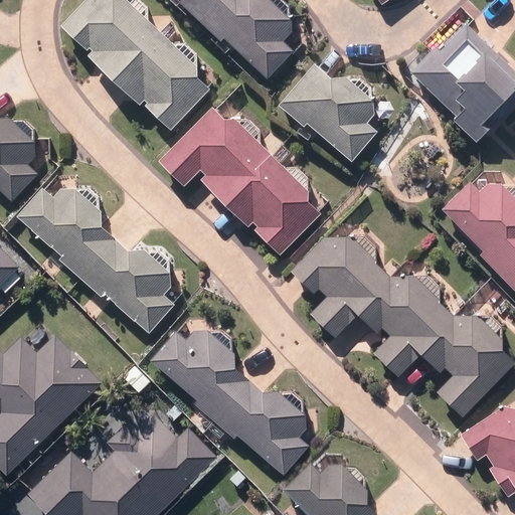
[(84,0),(62,24),(91,52),(88,54),(112,76),(156,30),(123,0),(84,0)]
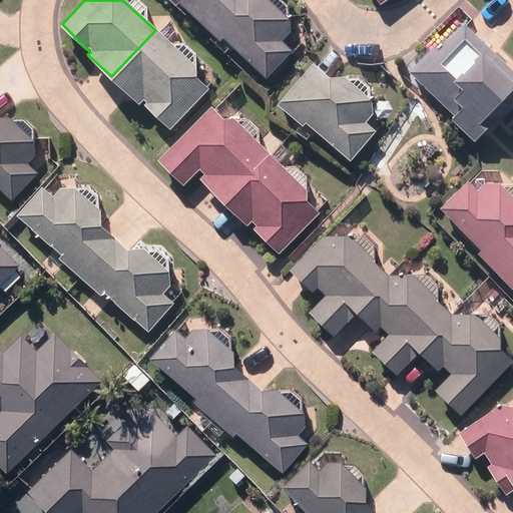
[(177,0),(200,21),(219,0),(177,0)]
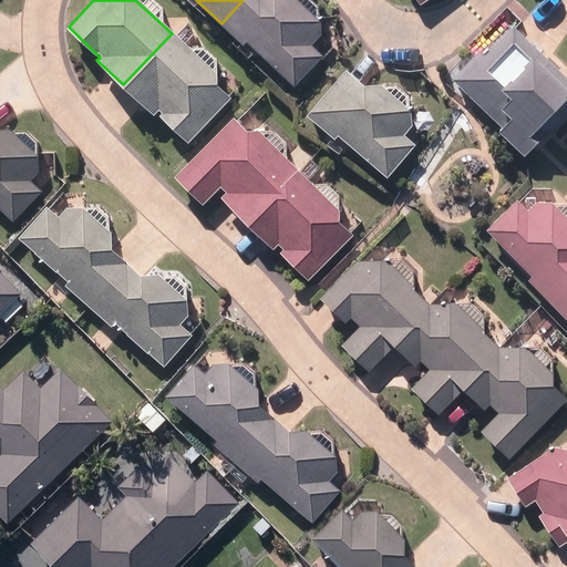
[(247,40),(295,84),(320,58),(309,45),(318,37),(318,23),(292,0),(243,0),(222,23),(243,44),(247,40)]
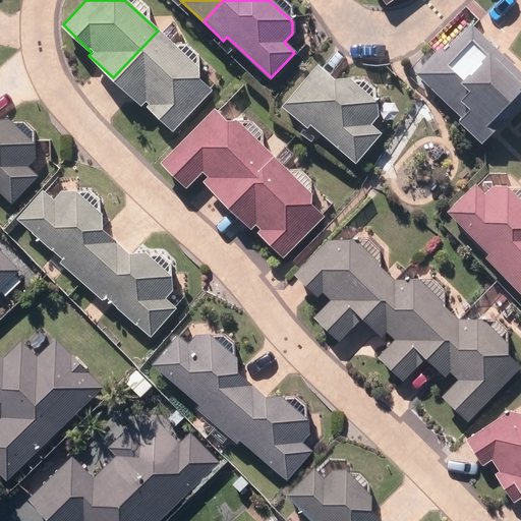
[(458,120),(481,143),(505,120),(496,112),(520,85),(520,78),(500,58),(503,55),(472,25),(446,53),(441,48),(415,72),(461,117),(458,120)]
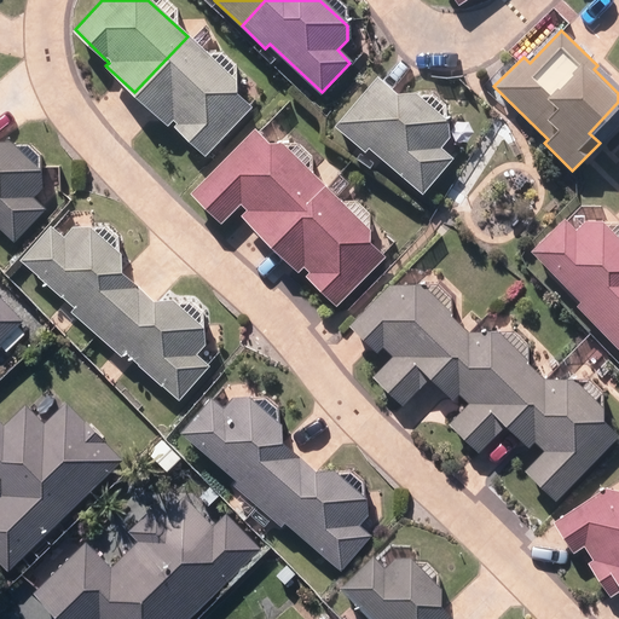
[(187,36),(134,92),(169,125),(172,122),(206,155),(250,109),(233,94),(235,81),(187,36)]
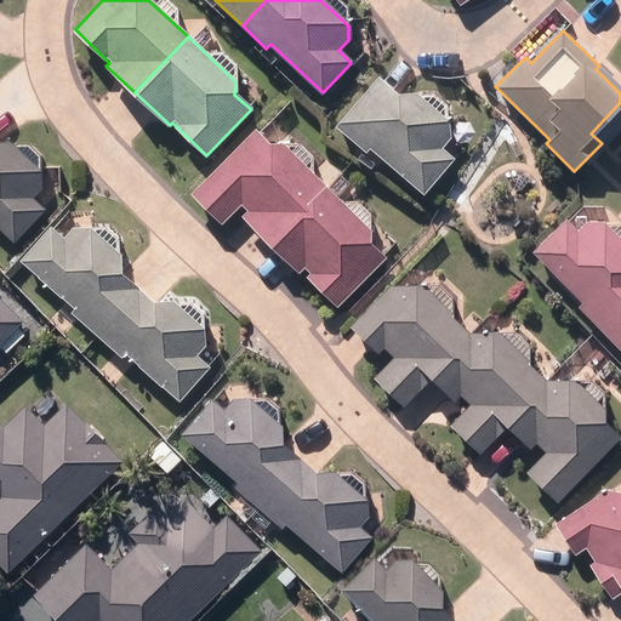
[(446,123),(415,95),(396,95),(376,79),(335,125),(365,152),(370,147),(423,194),(451,163),(438,149),(448,140),(446,123)]
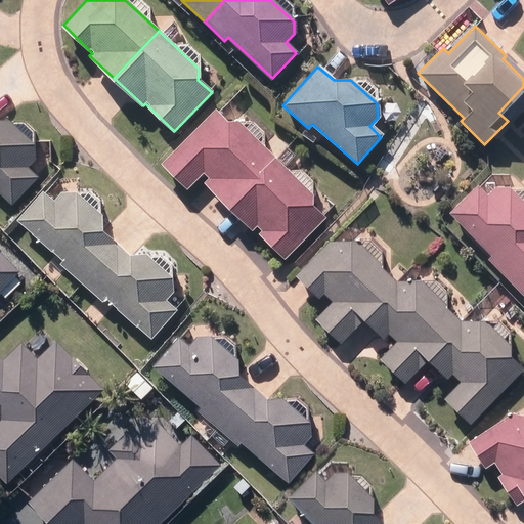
[(213,113),(162,164),(187,189),(204,173),(209,177),(205,182),(229,207),(275,161),(235,123),(224,123),(213,113)]
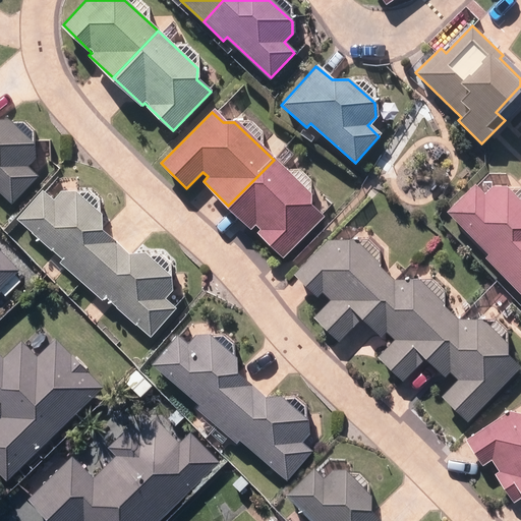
[(0,187),(14,200),(36,176),(26,167),(34,160),(33,145),(8,120),(0,120),(0,187)]
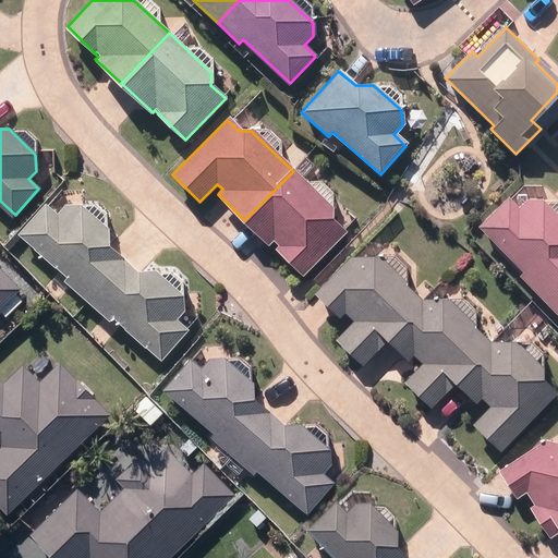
[(293,171),(244,220),(269,244),(274,240),(279,245),(275,249),(303,277),(344,233),(329,220),(331,209),(293,171)]
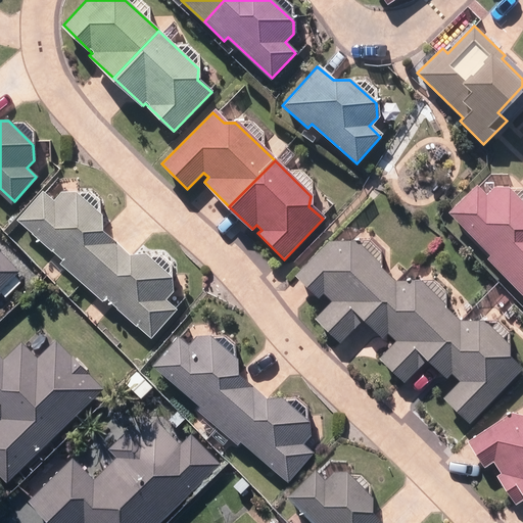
[(487,259),(501,273),(522,250),(522,204),(505,187),(493,186),(490,190),(484,197),(473,186),(449,209),(492,254),(487,259)]
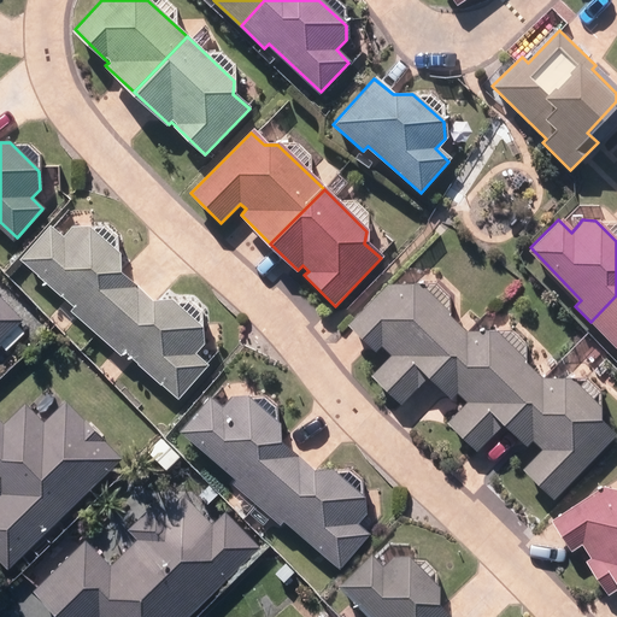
[(118,252),(86,225),(72,225),(65,234),(60,239),(48,227),(21,257),(74,305),(69,310),(94,333),(134,287),(119,275),(118,252)]
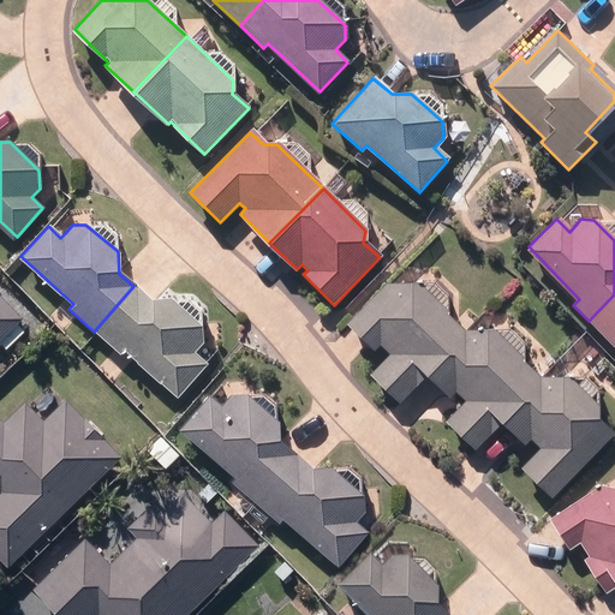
[(386,285),(348,323),(376,350),(381,344),(392,354),(371,375),(400,402),(428,372),(449,351),(446,347),(463,332),(446,316),(448,312),(418,285),(386,285)]
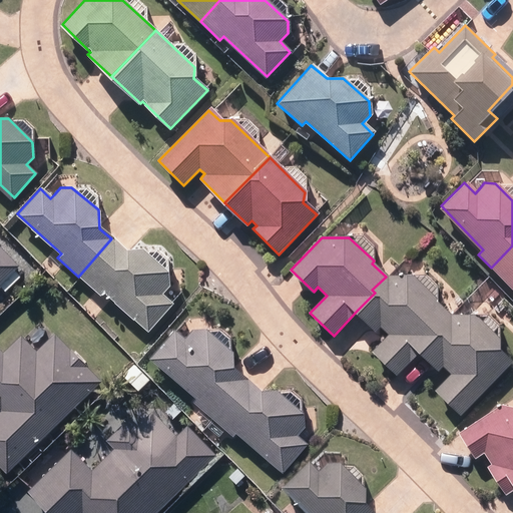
[(111,238),(78,277),(98,295),(102,292),(148,333),(174,304),(163,294),(169,288),(168,273),(142,249),(124,250),(111,238)]
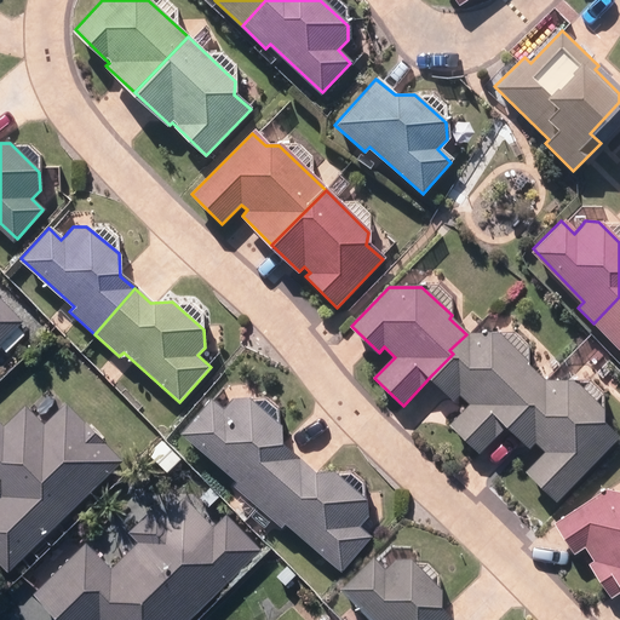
[(0,345),(7,352),(26,336),(17,327),(24,320),(0,294),(0,345)]
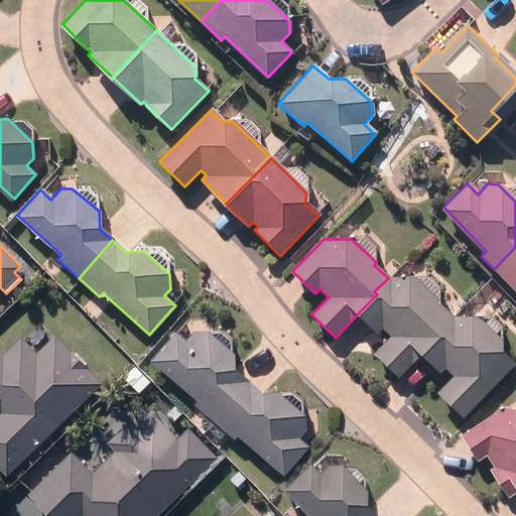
[(515,247),(494,269),(515,291),(515,247)]
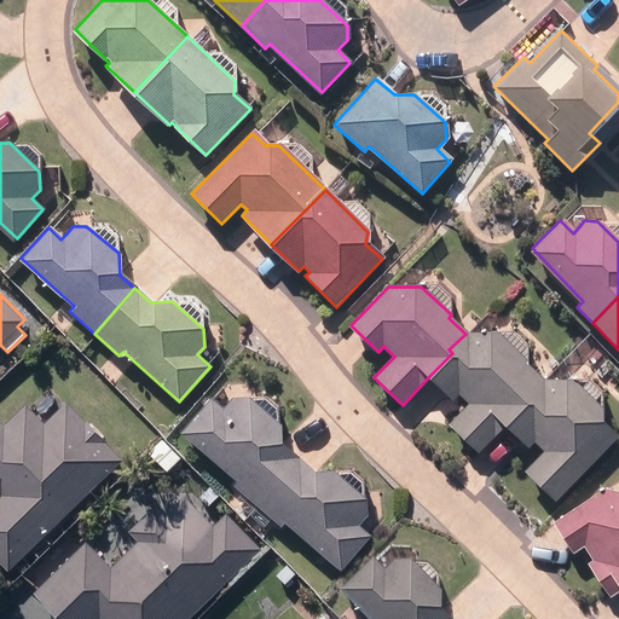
[(466,334),(449,350),(452,353),(431,375),(453,398),(460,392),(470,403),(450,423),(480,451),(507,423),(528,400),(525,398),(539,382),(522,365),(527,362),(498,334),(466,334)]
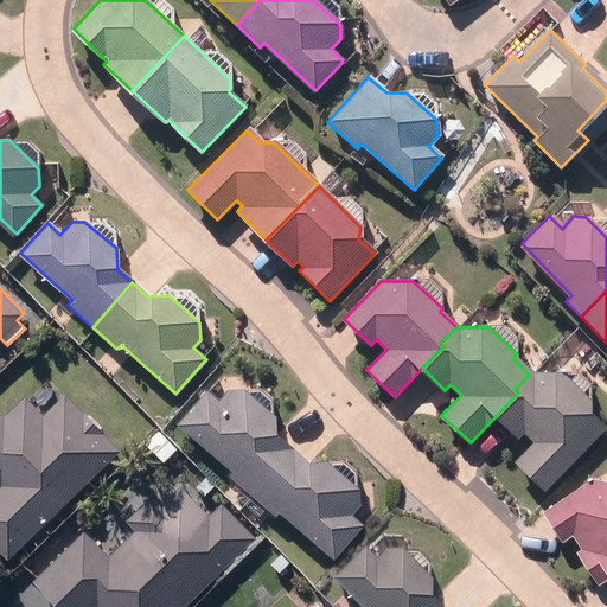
[(516,462),(545,491),(605,430),(588,416),(589,400),(562,376),(529,375),(515,390),(518,393),(497,415),(521,438),(525,432),(536,441),(516,462)]
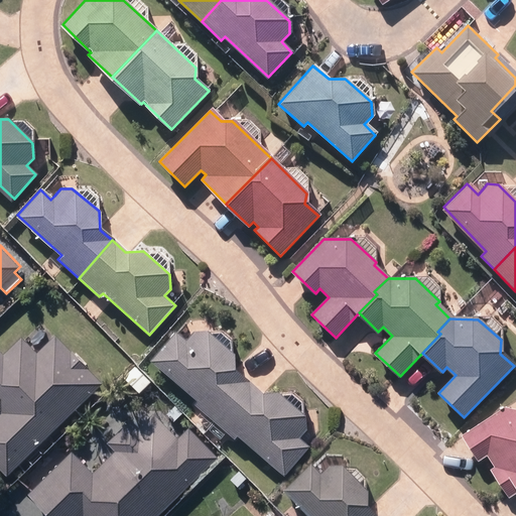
[(0,414),(0,467),(8,476),(102,382),(55,335),(47,343),(47,338),(44,333),(37,331),(31,335),(30,342),(34,347),(41,349),(37,353),(21,337),(4,353),(0,349),(0,408),(3,412),(0,414)]
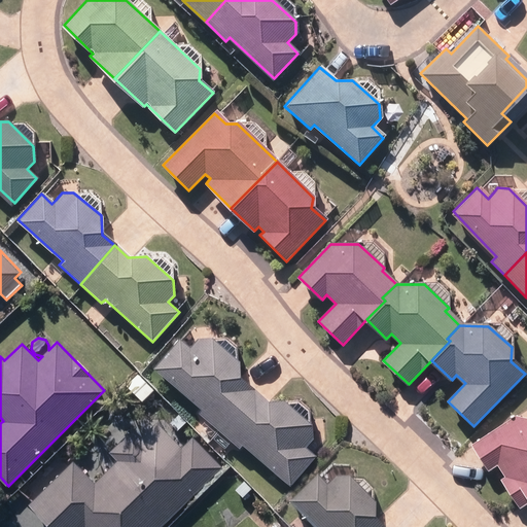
[(237,362),(211,340),(196,340),(186,349),(177,340),(153,364),(219,427),(252,392),(237,379),(237,362)]
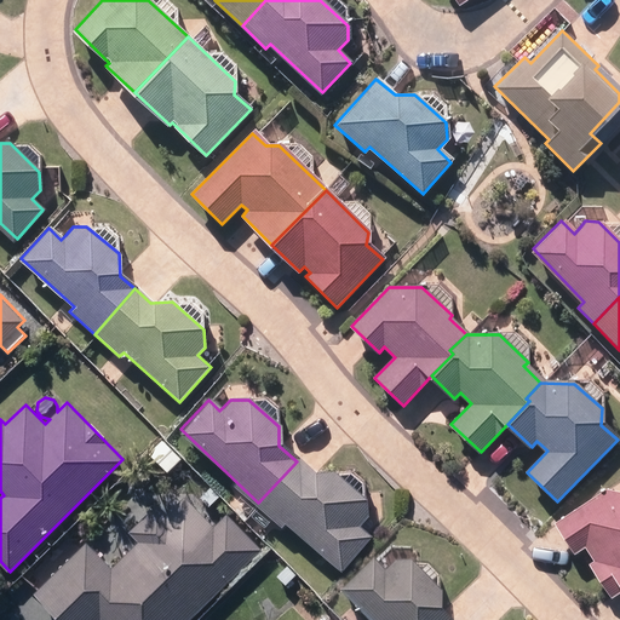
[(179,460),(160,441),(144,455),(165,476),(179,460)]
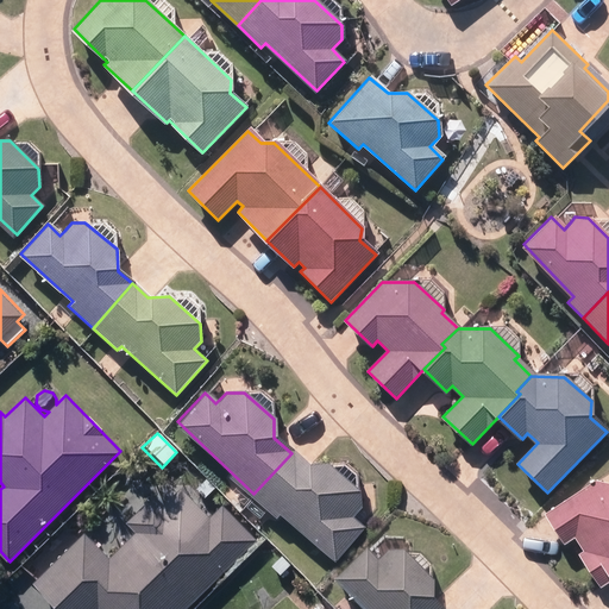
[(283,510),(336,560),(364,528),(350,515),(359,507),(357,493),(324,464),(306,466),(292,453),(253,494),(277,515),(283,510)]
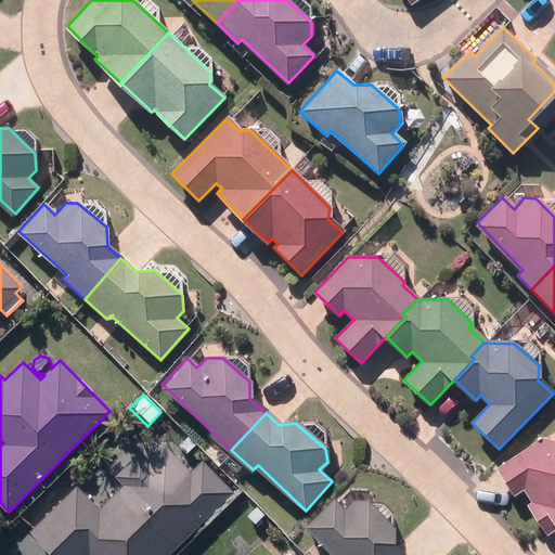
[(179,446),(188,454),(195,448),(186,438),(179,446)]
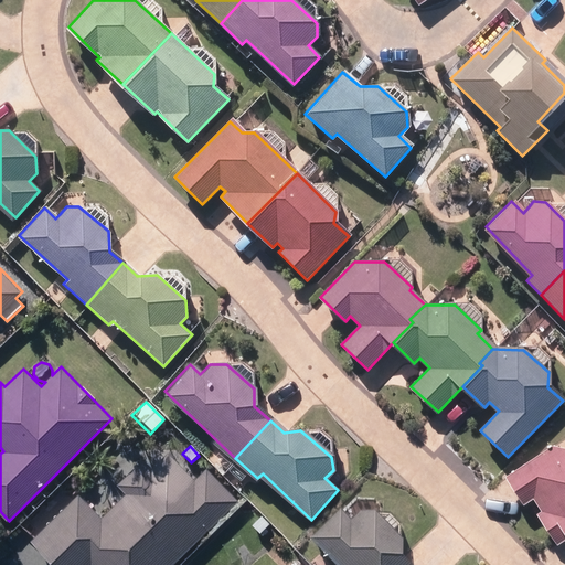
[(564,449),(548,447),(505,476),(524,502),(533,497),(542,509),(536,513),(560,545),(564,541),(564,449)]
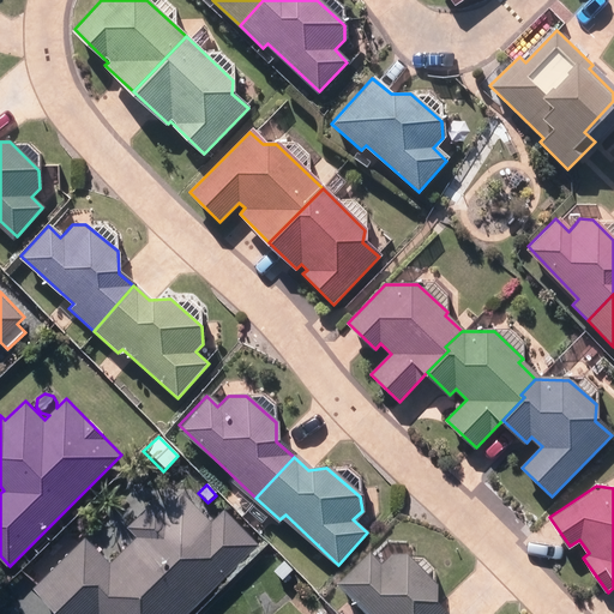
[(187,613),(259,545),(224,510),(212,522),(184,492),(164,509),(155,498),(127,525),(138,536),(110,563),(85,537),(77,546),(64,533),(14,581),(28,594),(34,588),(59,613),(187,613)]
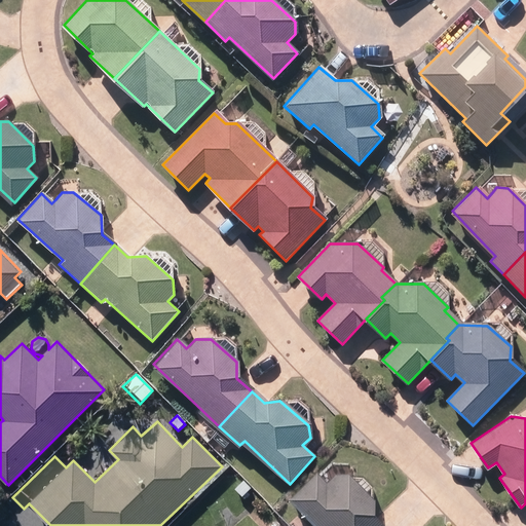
[(372,505),(345,480),(334,479),(326,489),(317,480),(291,508),(309,525),(374,525),(372,524),(372,505)]
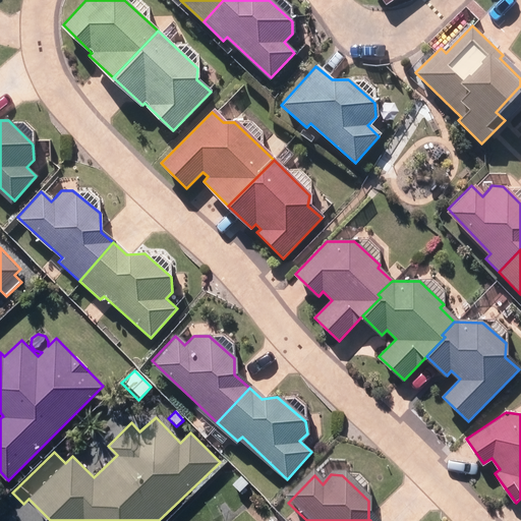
All buildings are outlined.
